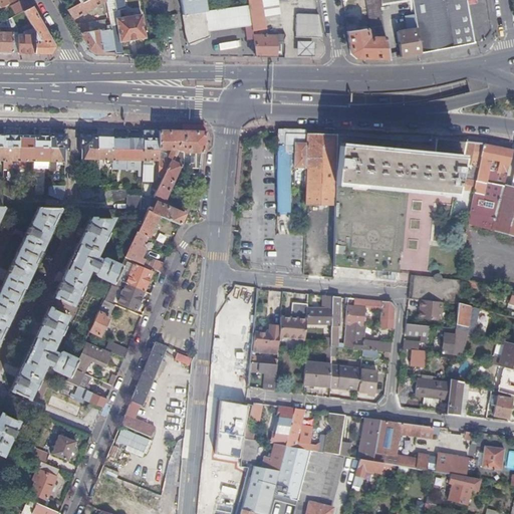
[(0,0),(0,9),(16,0),(0,0)]
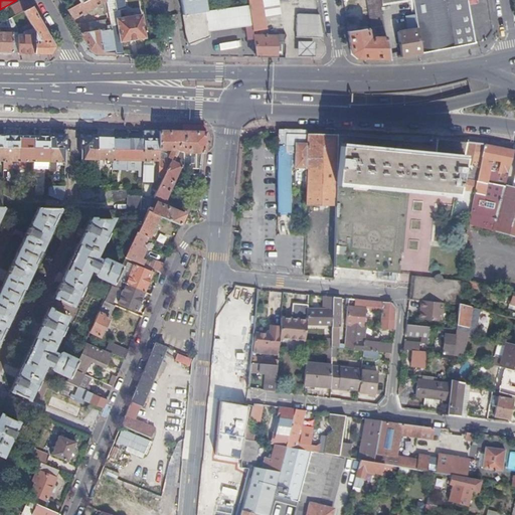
[(89,0),(81,4),(68,11),(73,21),(108,2),(107,0),(89,0)]
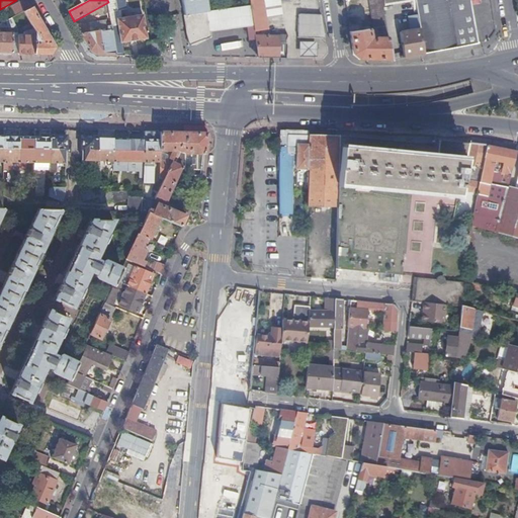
[(124,0),(107,0),(108,2),(112,24),(114,40),(121,39),(121,44),(122,44),(147,40),(144,16),(135,17),(127,18),(122,19),(121,12),(127,11),(124,0)]
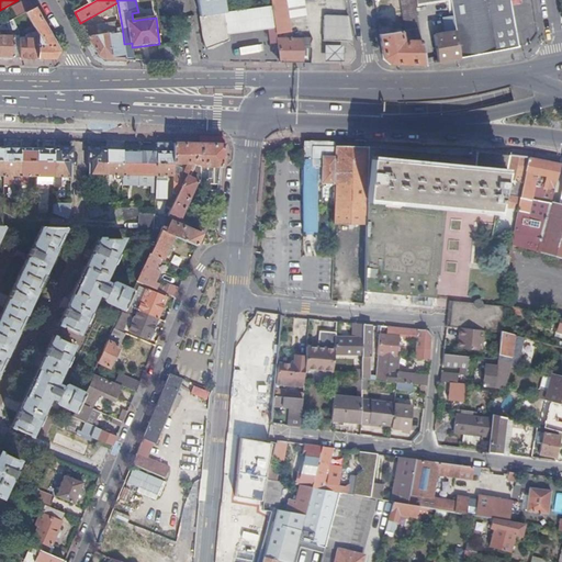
[(224,14),(222,0),(195,0),(204,53),(205,53),(205,51),(222,44),(221,40),(227,38),(227,36),(224,14)]
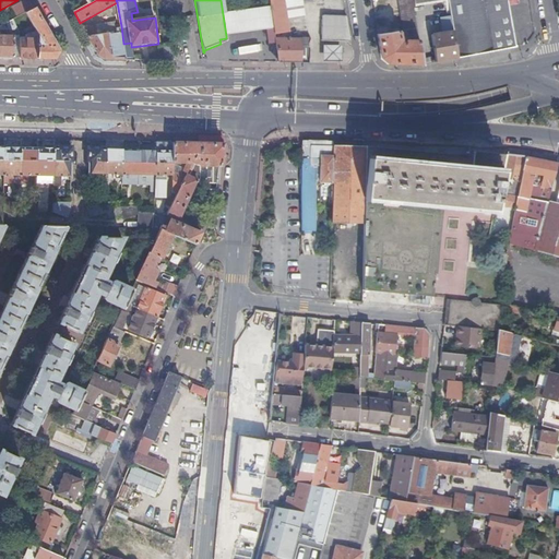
[(270,0),(274,21),(288,19),(305,18),(304,3),(312,2),(312,0),(270,0)]
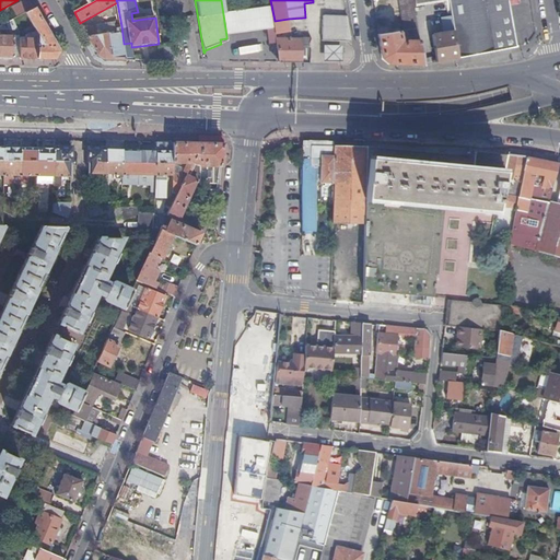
[(413,0),(399,0),(405,31),(418,30),(413,0)]
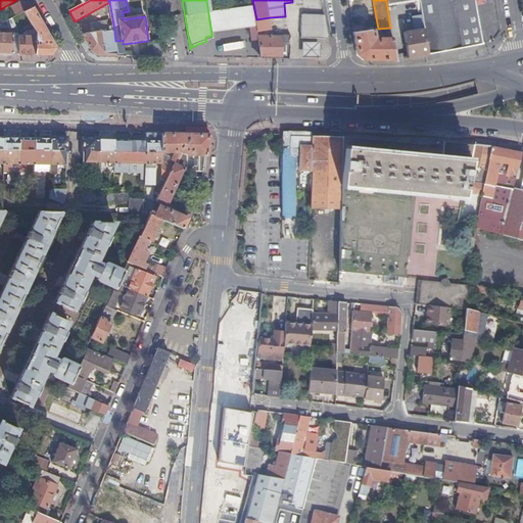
[(424,30),(428,54),(462,49),(453,0),(419,0),(420,1),(422,15),(424,25),(424,30)]
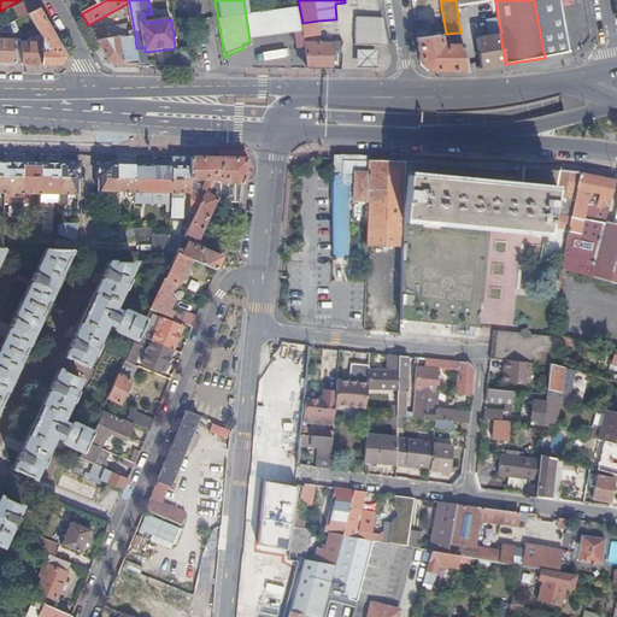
[(570,53),(560,0),(534,0),(545,58),(570,53)]
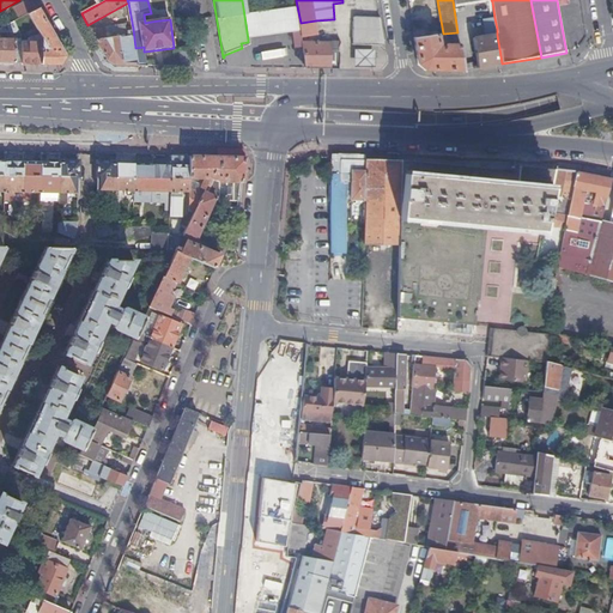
[(37,11),(31,1),(14,10),(20,20),(28,16),(37,11)]
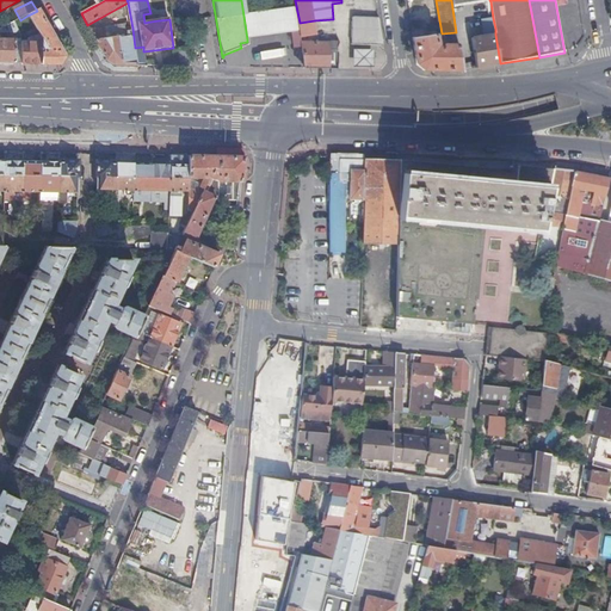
[(244,16),(247,39),(297,32),(295,8),(244,16)]
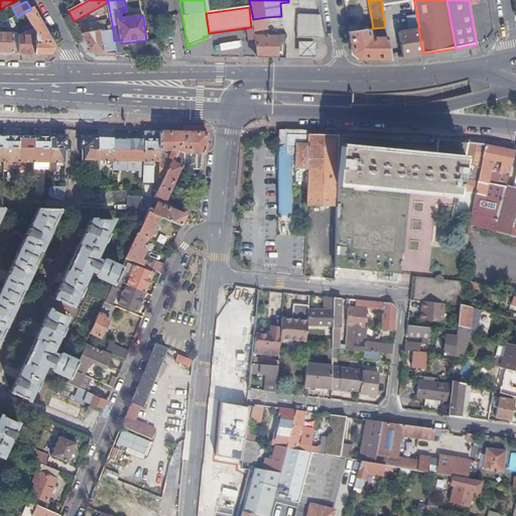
[(53,48),(31,9),(23,13),(25,17),(35,33),(35,37),(34,55),(49,55),(53,48)]
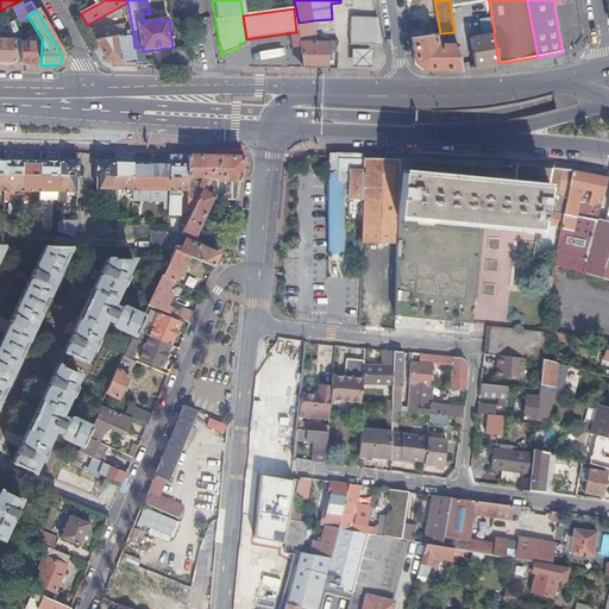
[(350,46),(382,48),(377,19),(351,18),(350,46)]
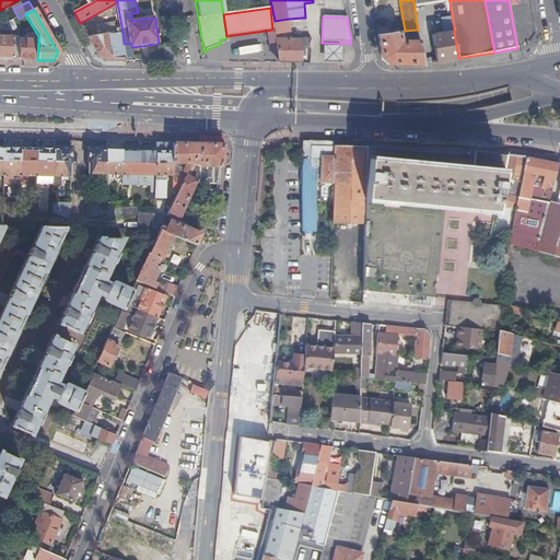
[(275,21),(277,35),(291,33),(289,19),(275,21)]
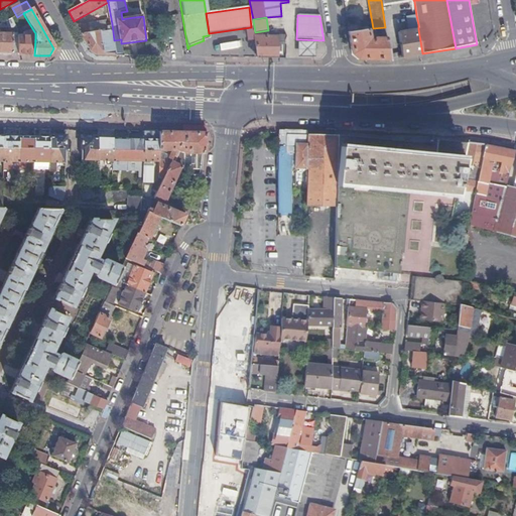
[(114,40),(112,24),(109,24),(109,27),(108,27),(109,31),(103,32),(102,31),(98,31),(96,32),(96,28),(91,29),(90,24),(77,26),(91,51),(98,56),(117,56),(114,40)]
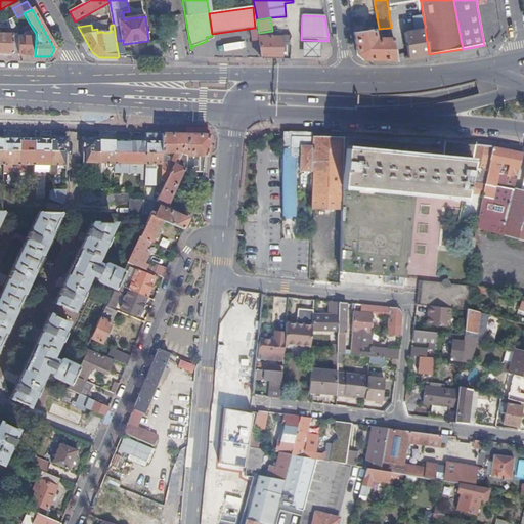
[(358,55),(363,60),(396,60),(391,28),(379,29),(354,33),(358,55)]
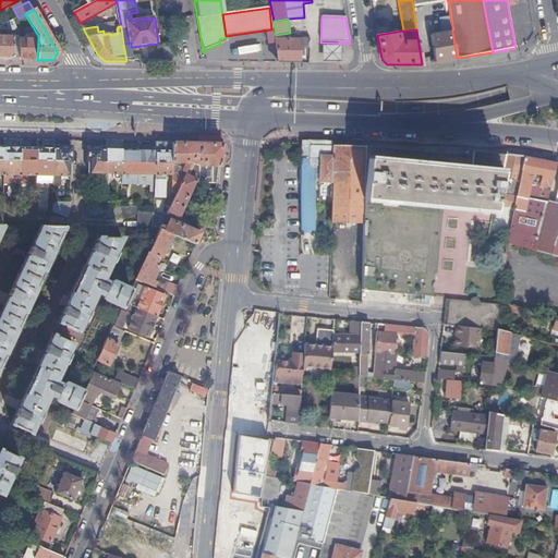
[(432,35),(435,62),(457,58),(452,32),(441,33),(441,31),(437,31),(438,34),(432,35)]
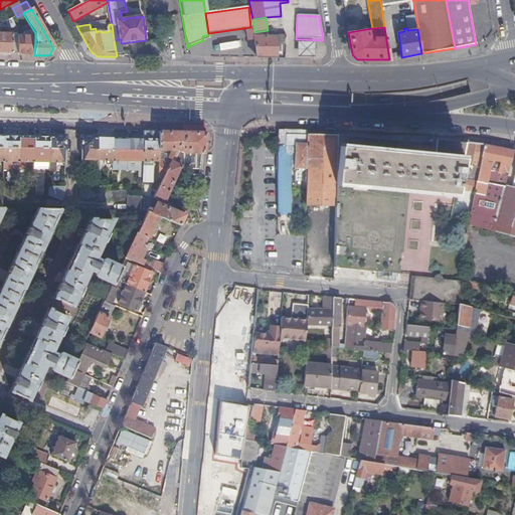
[(254,33),(259,58),(286,59),(287,45),(285,43),(288,35),(277,35),(277,37),(259,37),(258,33),(254,33)]
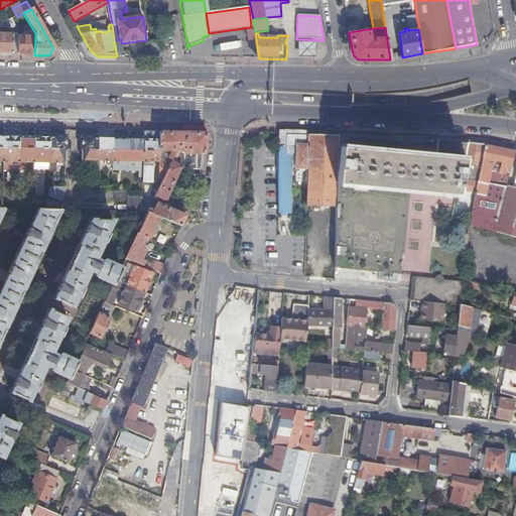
[(13,34),(0,34),(0,54),(15,54),(15,44),(13,44),(13,34)]
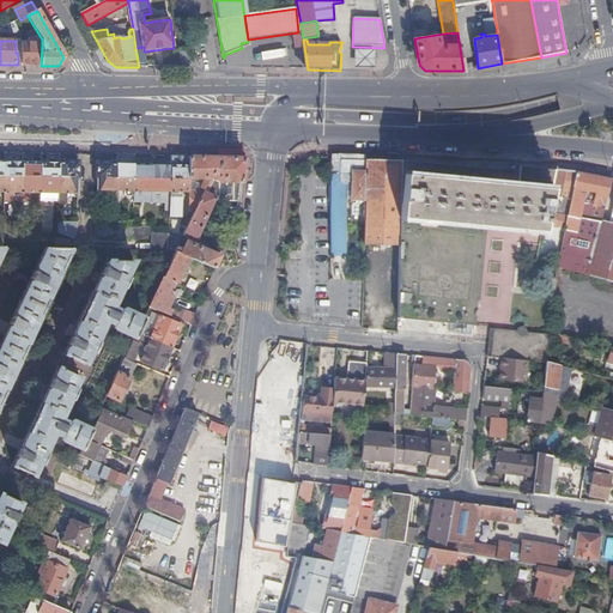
[(29,44),(23,44),(22,65),(41,66),(42,44),(32,44),(32,41),(29,41),(29,44)]
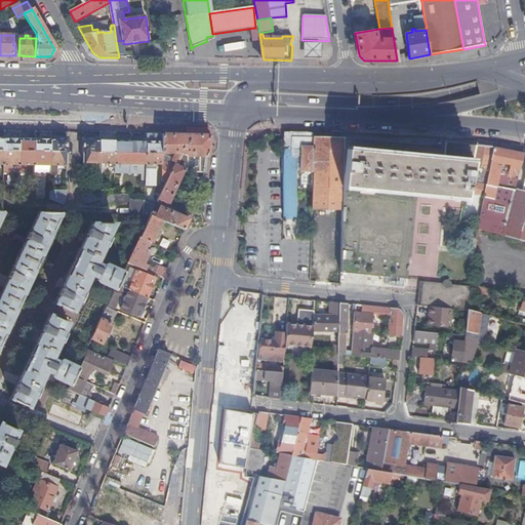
[(119,57),(126,57),(124,44),(123,44),(123,40),(116,41),(119,57)]
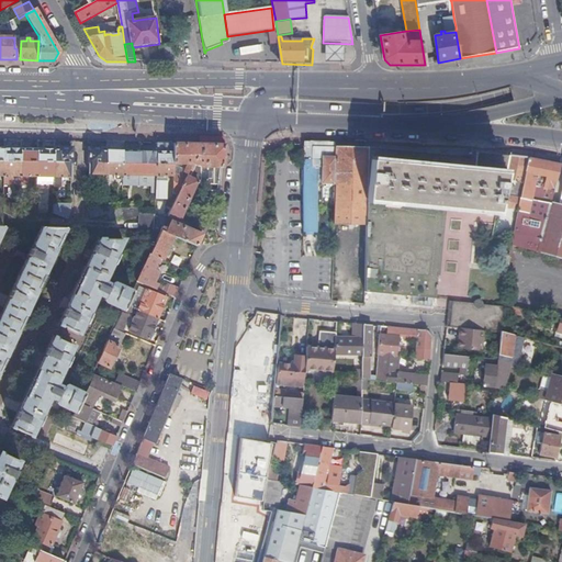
[(166,63),(173,63),(171,45),(164,46),(166,63)]
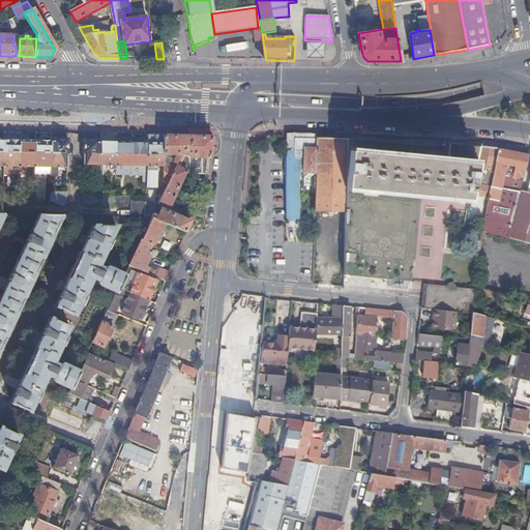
[(326,45),(308,43),(307,59),(326,59),(326,45)]
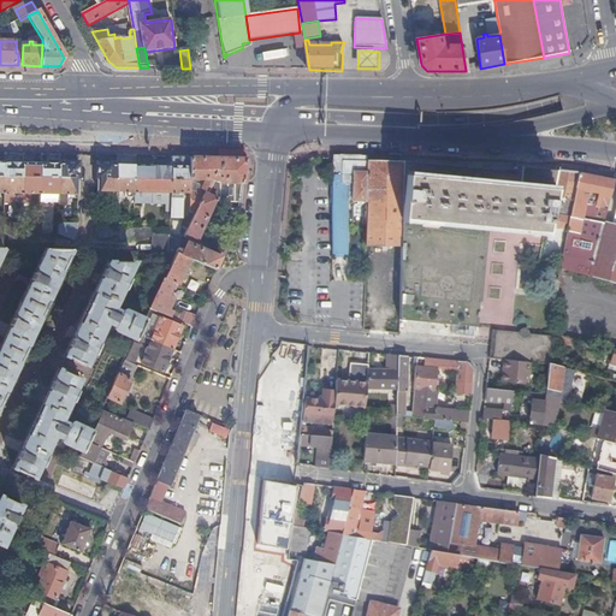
[(135,193),(136,166),(136,157),(118,157),(118,165),(117,193),(128,193),(128,197),(135,197),(135,193)]
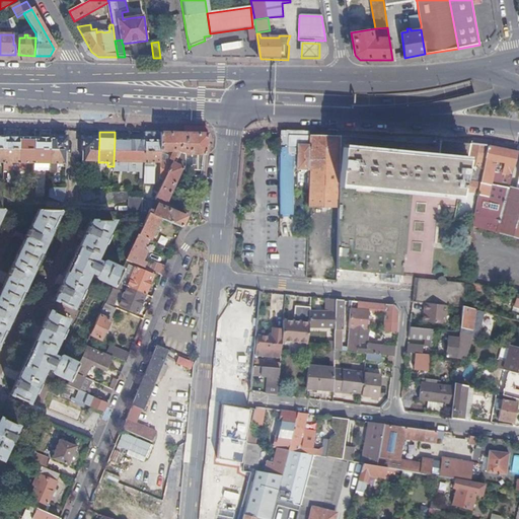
[(203,178),(207,134),(145,133),(145,140),(144,178),(144,184),(153,184),(154,163),(160,163),(159,176),(163,177),(162,181),(159,180),(155,191),(158,193),(155,199),(166,204),(181,170),(191,171),(189,190),(194,191),(196,183),(200,184),(203,178)]
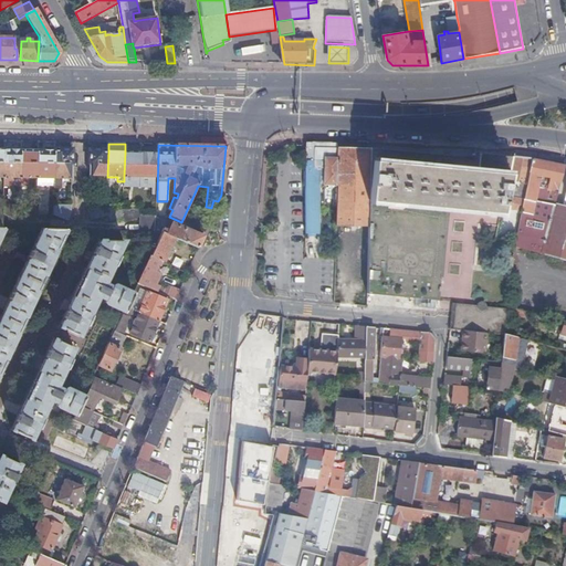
[(337,149),(306,148),(305,192),(306,192),(305,212),(305,236),(317,236),(318,200),(314,200),(315,169),(324,169),(324,186),(337,186),(337,149)]
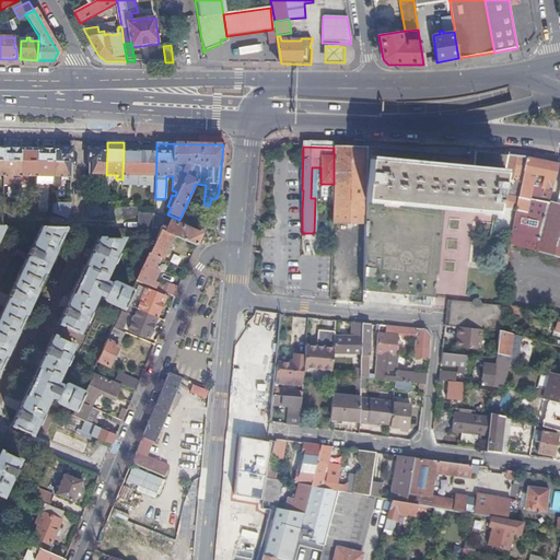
[(54,177),(54,186),(60,186),(61,177),(71,177),(72,149),(58,148),(58,149),(55,149),(54,177)]
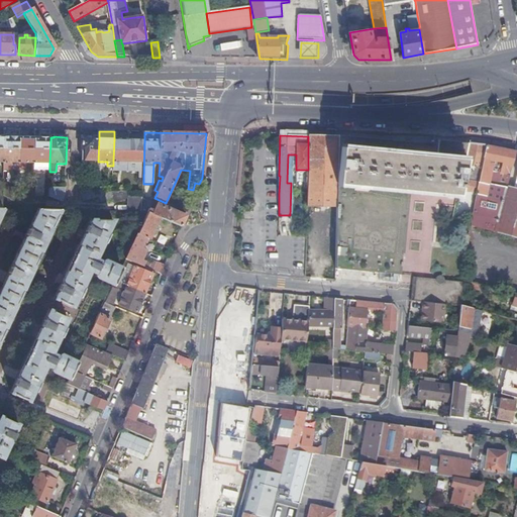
[(338,137),(308,136),(308,170),(309,170),(308,207),(337,208),(338,137)]
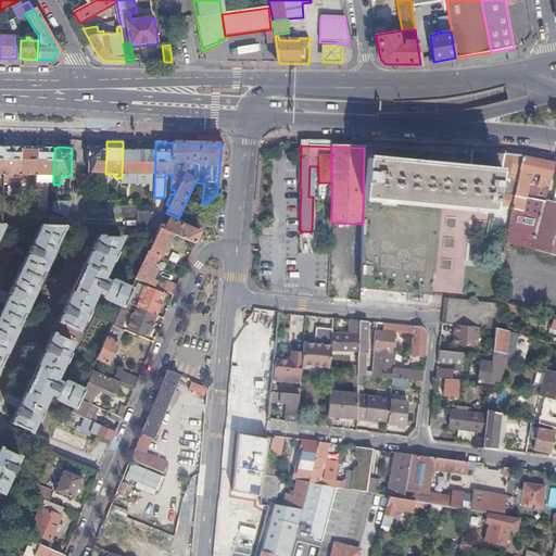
[(20,175),(21,148),(4,148),(4,175),(4,182),(13,182),(13,175),(20,175)]
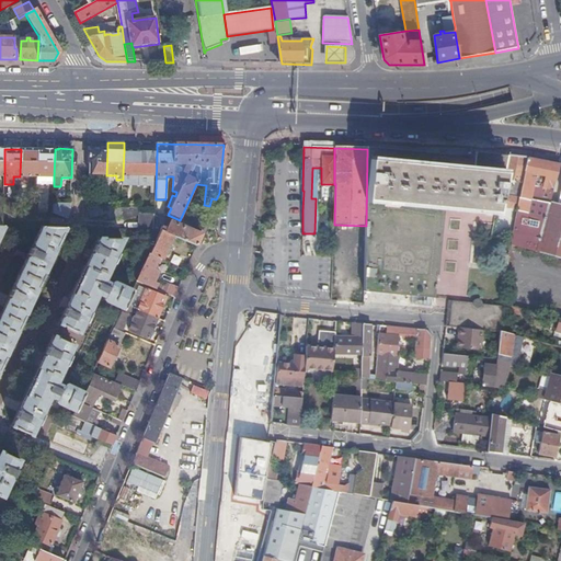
[(37,178),(38,149),(21,149),(20,176),(20,184),(29,184),(29,176),(37,178)]
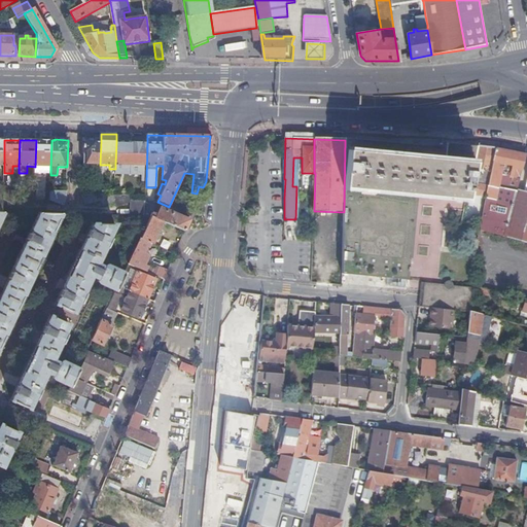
[(50,167),(51,140),(36,140),(35,167),(35,171),(41,171),(41,167),(50,167)]
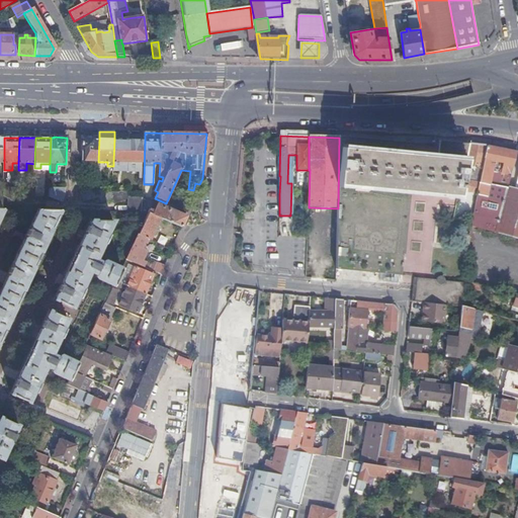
[(95,138),(83,138),(82,161),(98,162),(99,139),(95,139),(95,138)]
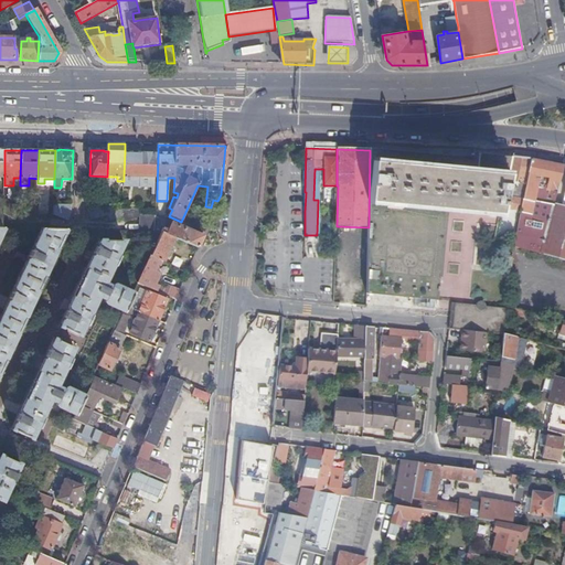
[(413,153),(370,150),(369,227),(368,289),(366,294),(437,300),(439,277),(441,277),(447,209),(450,169),(452,157),(413,153)]
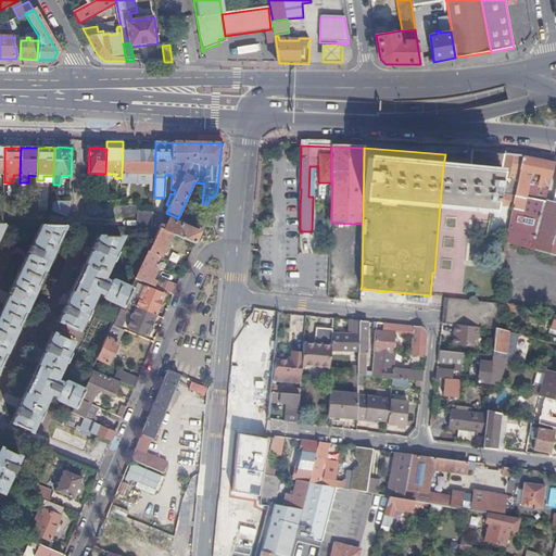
[(139,150),(123,150),(122,174),(138,174),(139,150)]
